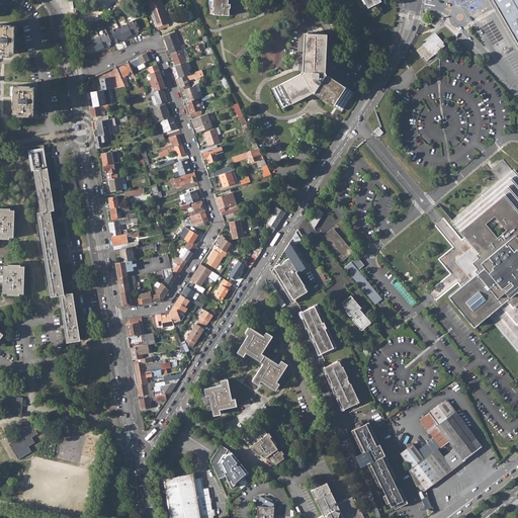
[(159,0),(155,0),(149,2),(152,11),(162,7),(159,0)]
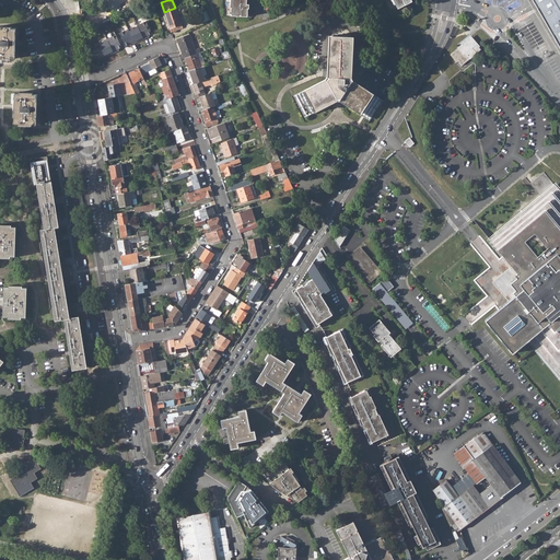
[(230,0),(230,8),(232,8),(231,16),(247,16),(247,9),(248,9),(248,4),(246,4),(246,0),(230,0)]
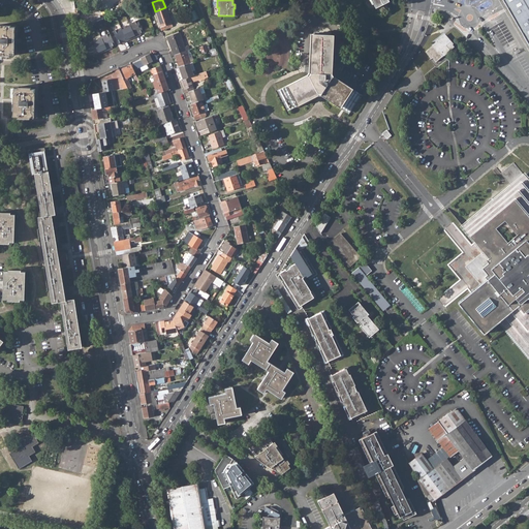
[(371,0),(375,8),(389,2),(387,0),(371,0)]
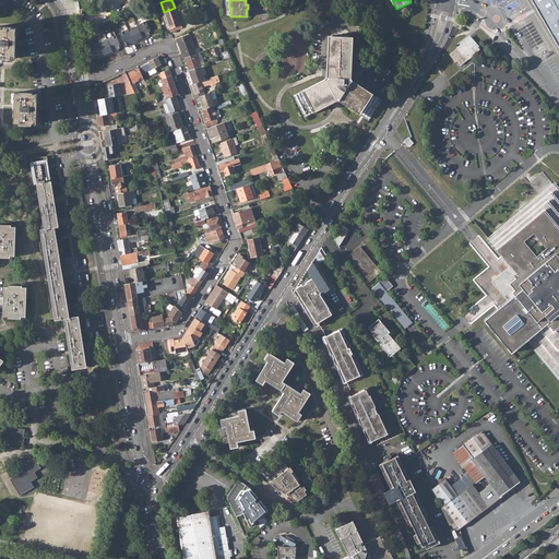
[(558,0),(531,0),(558,48),(558,0)]
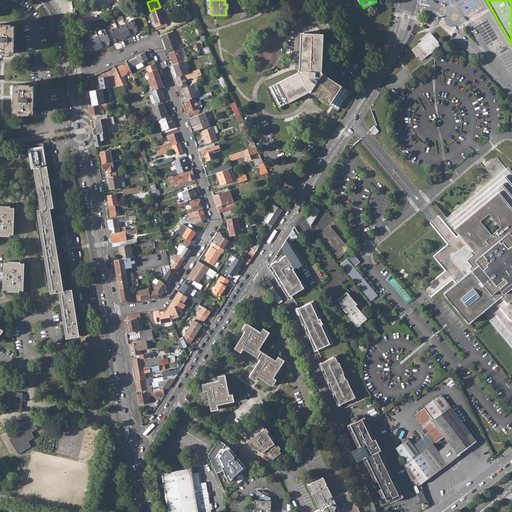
[(162,12),(160,7),(150,11),(156,29),(167,26),(162,12)]
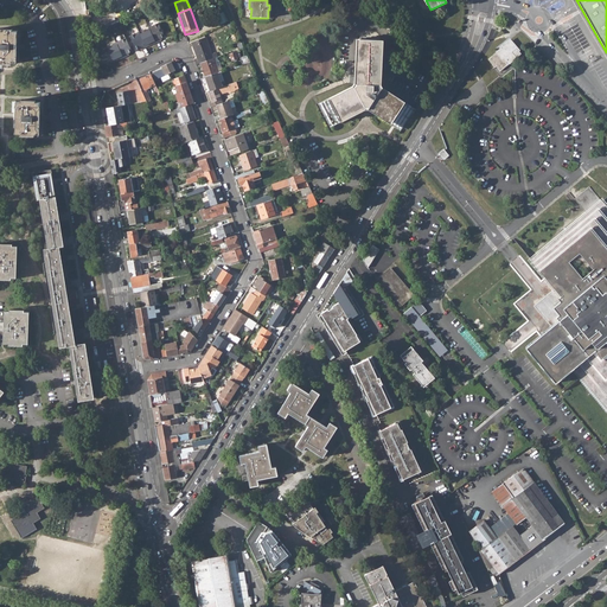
[(217,17),(221,24),(227,21),(223,13),(217,17)]
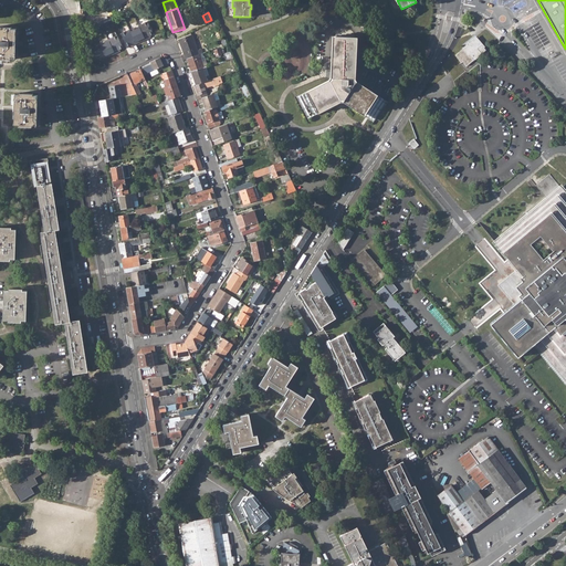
[(147,21),(138,25),(139,28),(144,38),(145,40),(150,38),(150,35),(154,34),(147,21)]
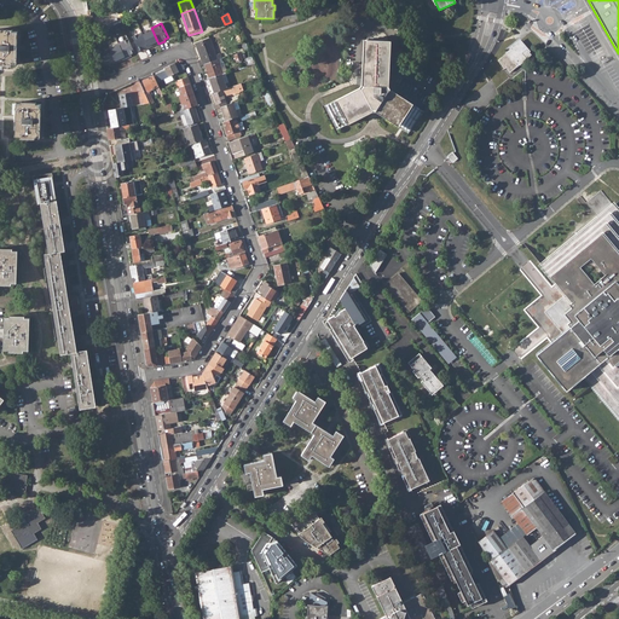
[(0,64),(12,65),(12,64),(17,64),(18,32),(12,32),(12,29),(0,28),(0,64)]
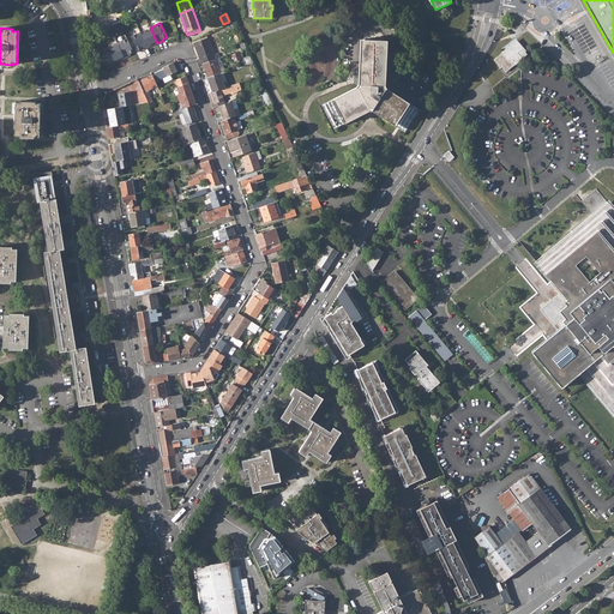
[(145,30),(140,32),(148,48),(154,44),(154,43),(156,41),(151,30),(146,32),(145,30)]
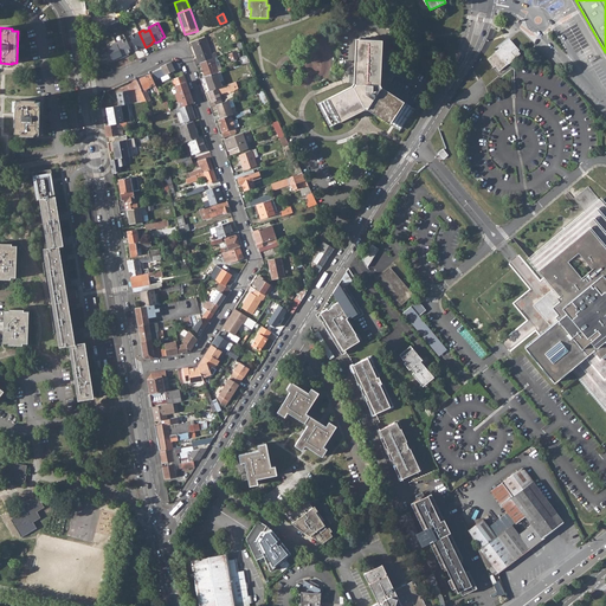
[(139,32),(129,36),(131,42),(134,45),(136,50),(140,47),(140,50),(146,47),(139,32)]
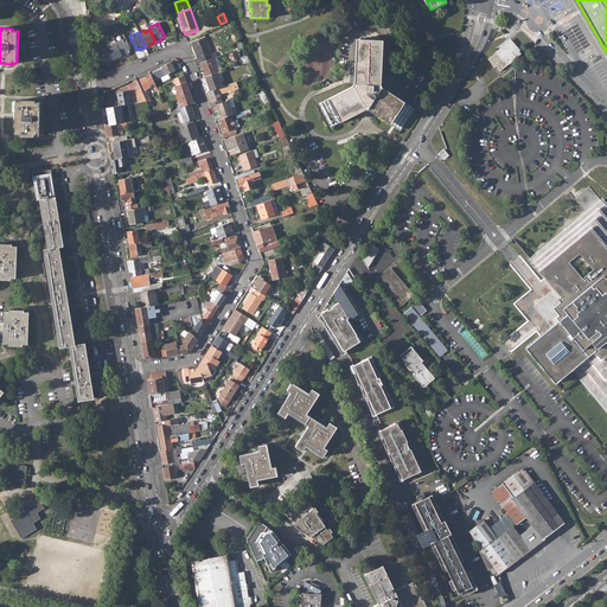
[(200,63),(213,58),(211,53),(205,37),(191,43),(196,53),(198,53),(200,57),(197,58),(199,63),(200,63)]
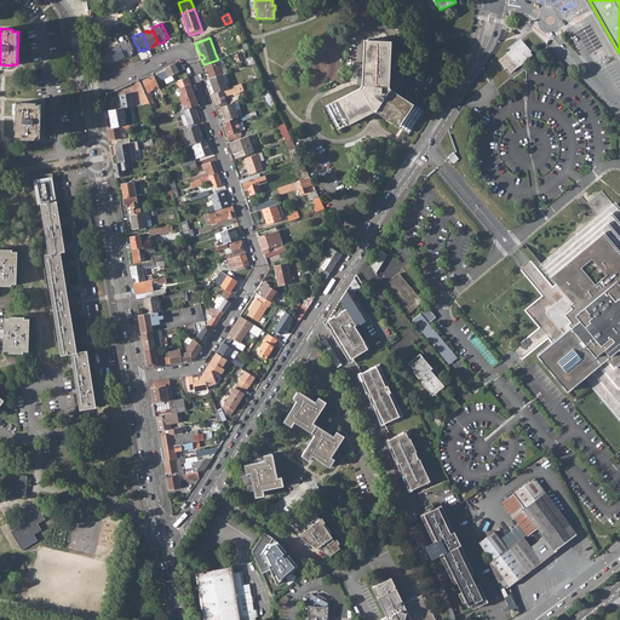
[(128,39),(119,44),(120,45),(126,59),(132,56),(131,55),(135,52),(132,49),(131,44),(128,39)]
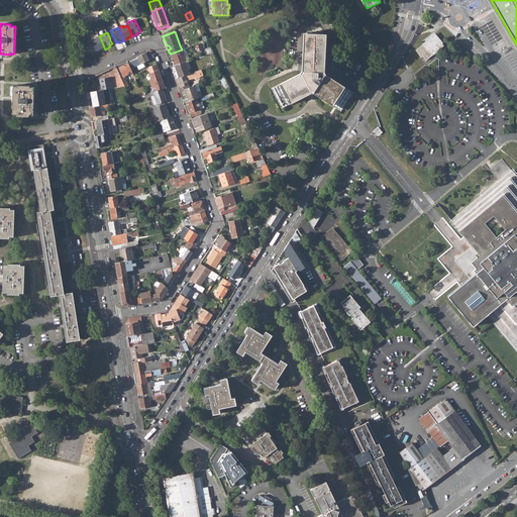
[(434,34),(441,42),(442,42),(434,33),(431,36),(432,37),(434,34)]
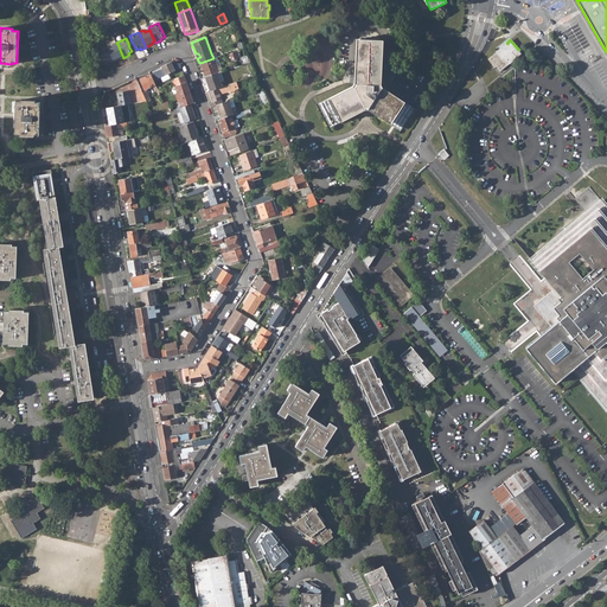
[(497,66),(500,71),(521,53),(519,51),(519,50),(518,50),(510,40),(508,44),(506,43),(503,46),(503,48),(498,51),(497,50),(497,51),(497,52),(489,59),(491,63),(494,68),(497,66)]
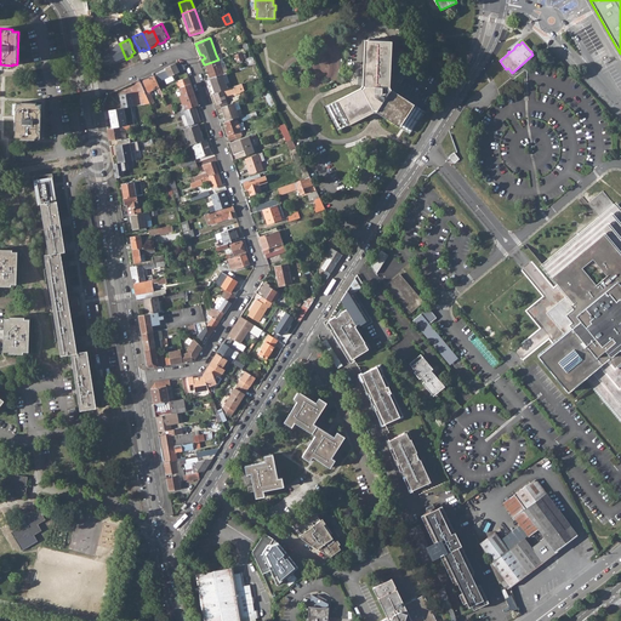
[(363,90),(326,108),(336,127),(372,109),(377,109),(411,131),(422,113),(388,91),(387,87),(389,44),(368,43),(365,86),(363,90)]
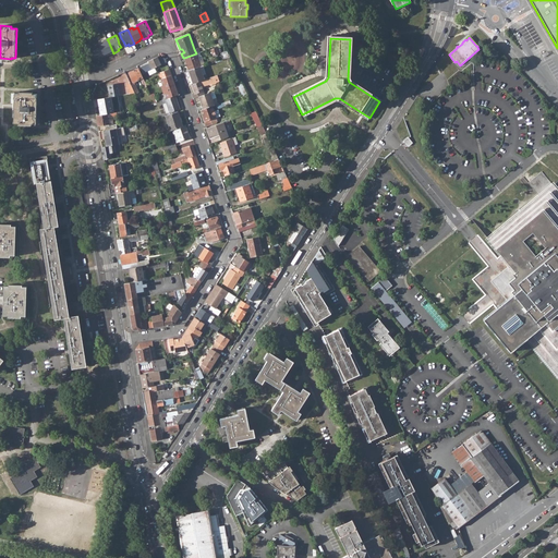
[(108,56),(113,53),(108,40),(99,45),(104,56),(107,53),(108,56)]
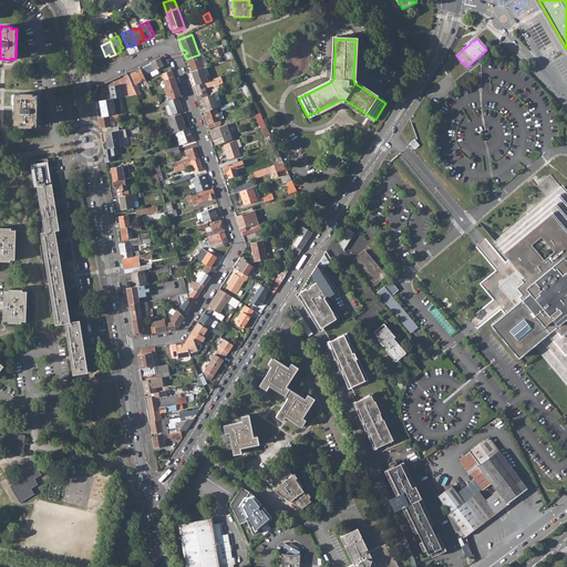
[(101,61),(106,58),(105,57),(101,45),(100,43),(91,48),(93,62),(100,59),(101,61)]
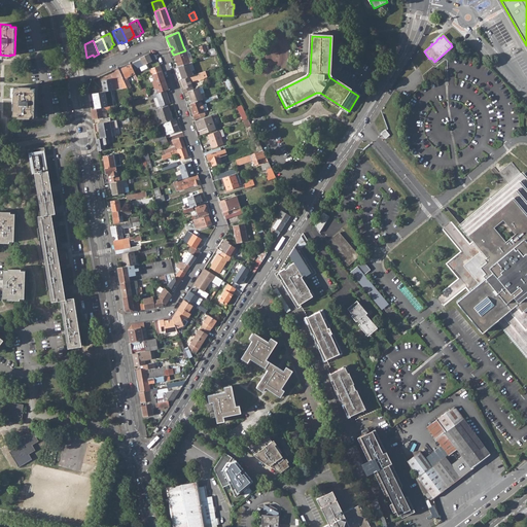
[(185,50),(174,55),(178,67),(188,63),(189,63),(185,50)]
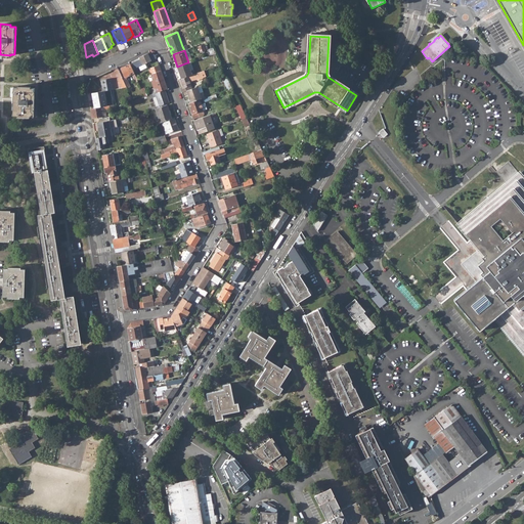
[(147,56),(132,63),(134,69),(139,67),(146,62),(149,61),(147,56)]
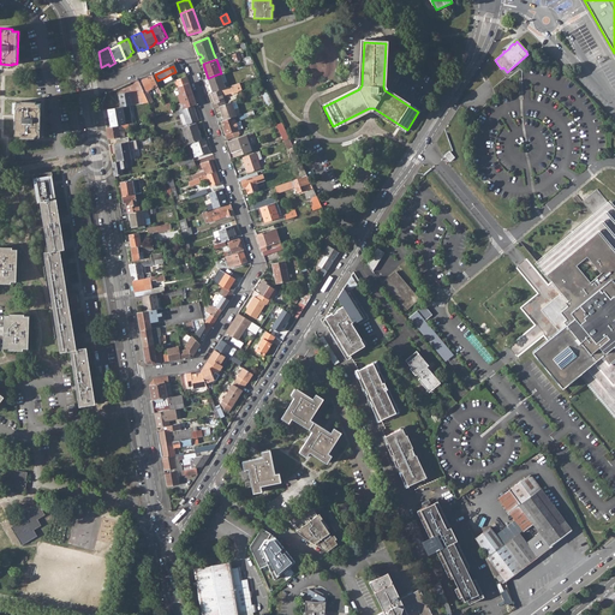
[(220,73),(208,78),(213,93),(220,89),(225,88),(220,73)]
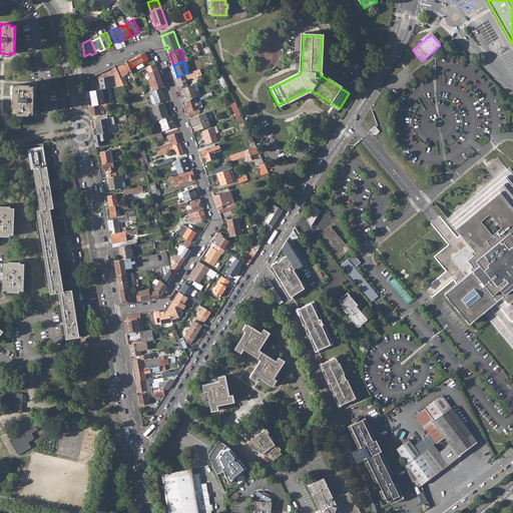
[(132,80),(135,79),(127,63),(118,67),(122,76),(129,72),(132,80)]
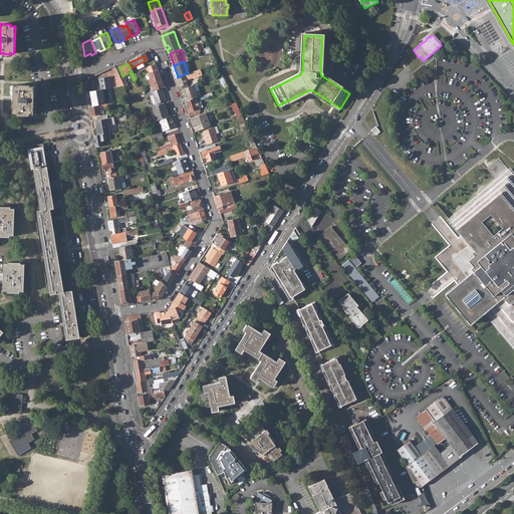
[(149,72),(158,69),(156,64),(147,67),(149,72)]
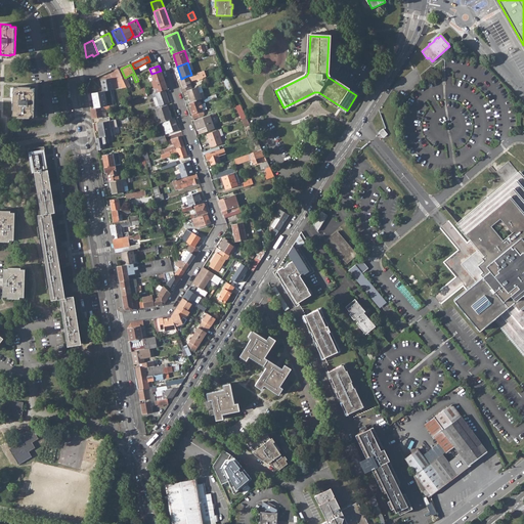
[(161,71),(151,74),(158,92),(165,90),(166,89),(165,85),(166,85),(161,71)]
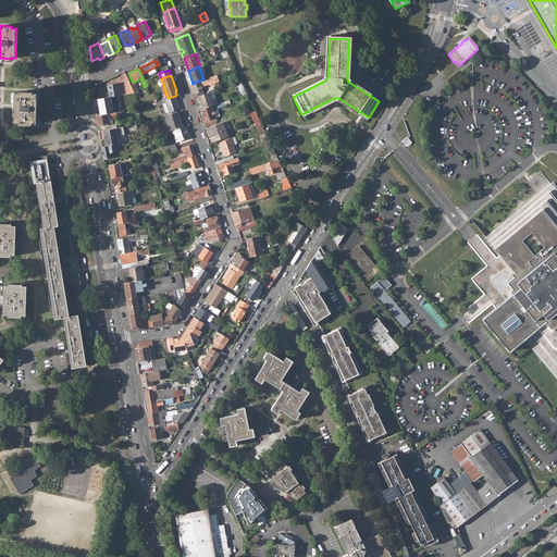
[(210,85),(219,82),(217,75),(203,79),(199,81),(200,82),(192,85),(194,93),(192,94),(194,98),(198,97),(205,95),(201,86),(200,84),(209,82),(210,84),(210,85)]
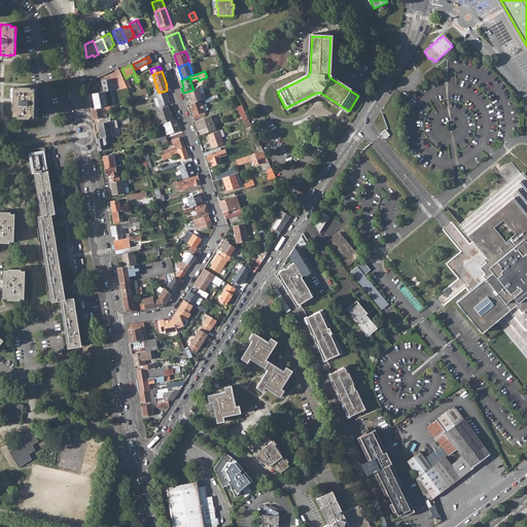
[(227,77),(223,78),(230,91),(234,90),(227,77)]
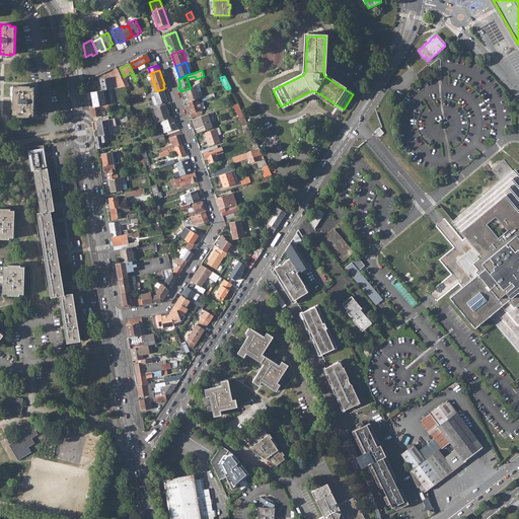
[(110,77),(99,79),(101,90),(106,89),(113,88),(110,77)]
